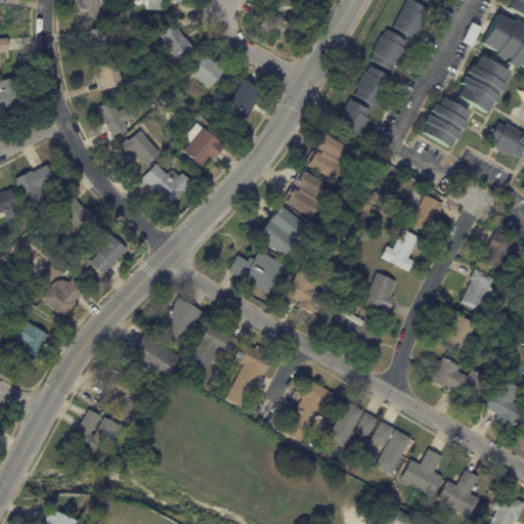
[(78,3),(79,1),(80,1),(80,0),(104,0),(103,6),(98,5),(96,19),(76,15),(78,3)]
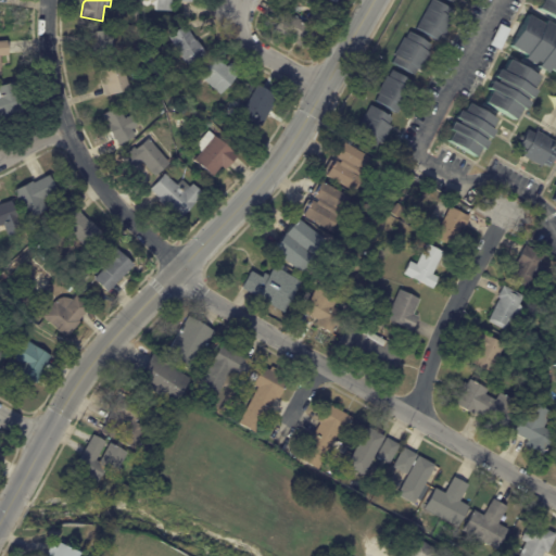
[(190,0),(190,2),(171,1),(169,11),(154,10),(155,0),(190,0)]
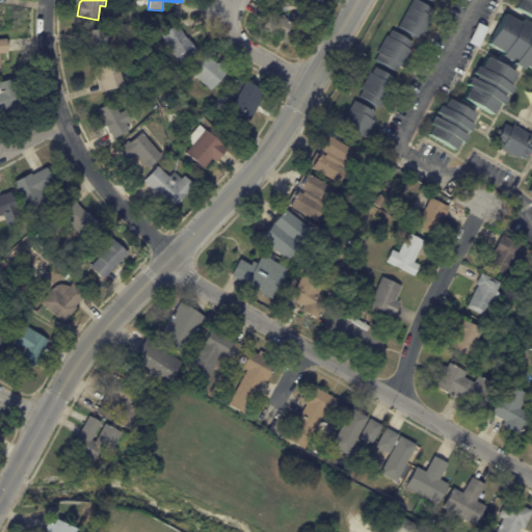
[(428,17),(431,18),(423,33),(420,31),(416,38),(395,26),(408,0),(414,0),(432,10),(428,17)]
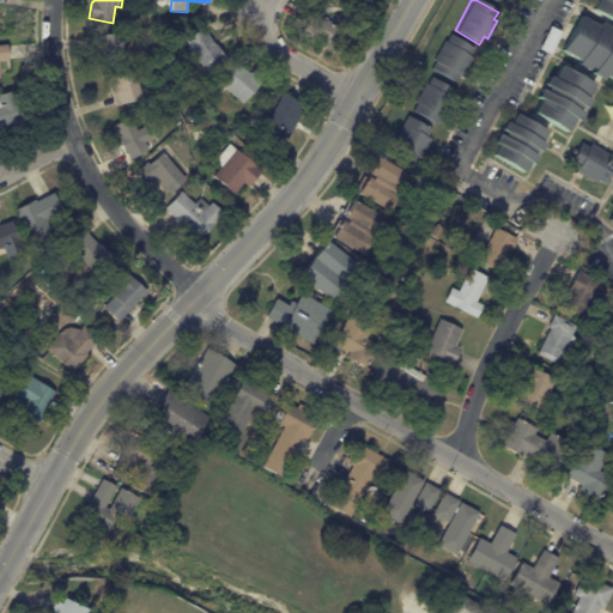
[(612,22),(590,10),(595,0),(612,0),(612,22)]
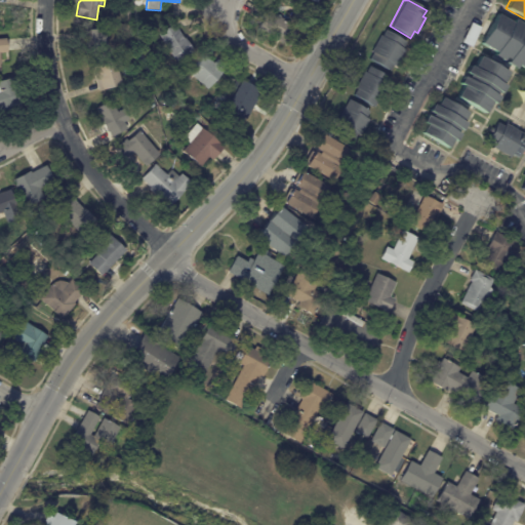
[(306,15),(289,47),(276,40),(277,38),(259,29),(269,10),(290,22),(296,10),(306,15)]
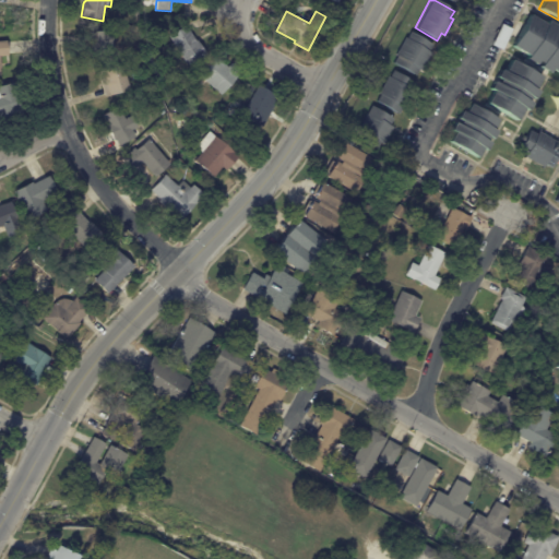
[(546,21),(547,21),(557,26),(555,30),(558,33),(558,31),(558,74),(549,69),(547,72),(538,67),(540,63),(536,61),(534,64),(524,59),(526,55),(511,46),(528,14),(545,24),(546,21)]
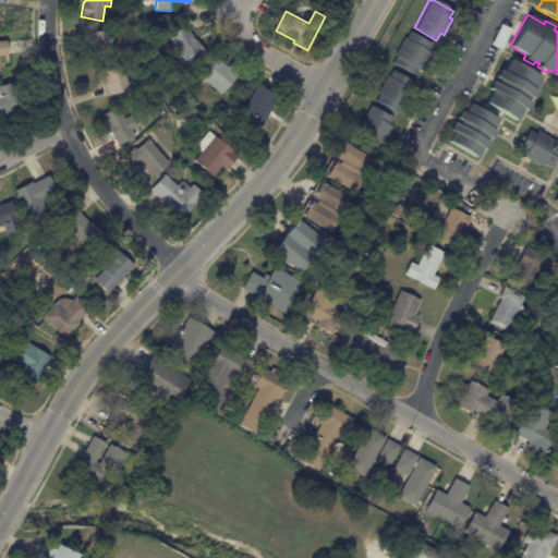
[(499,24),(509,28),(499,49),(489,45),(499,24)]
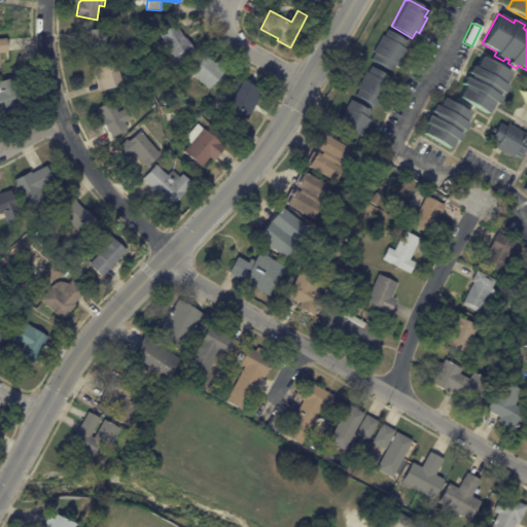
[(176,24),(184,39),(186,38),(195,53),(176,63),(159,33),(176,24)]
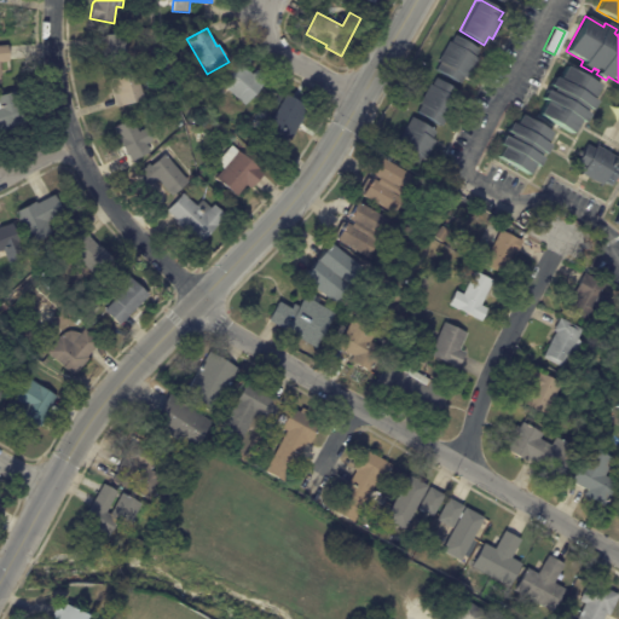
[(125,52),(126,62),(103,64),(99,35),(122,34),(125,52)]
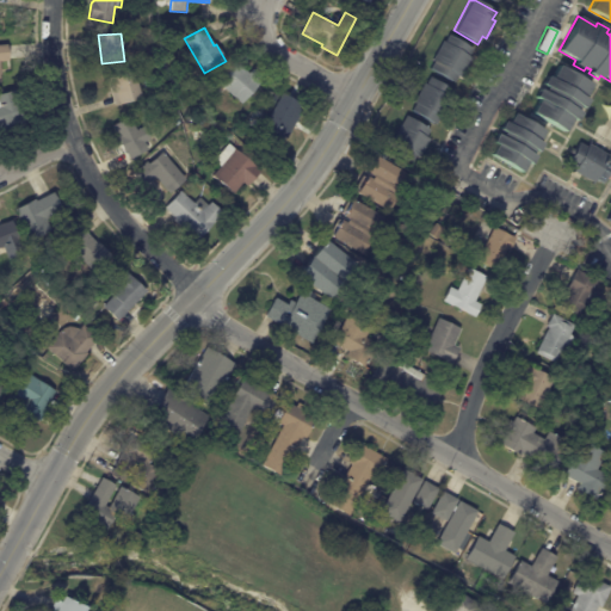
[(467,56),(469,57),(458,78),(456,75),(452,82),(427,68),(431,61),(430,60),(440,41),(442,42),(446,35),(470,49),(467,56)]
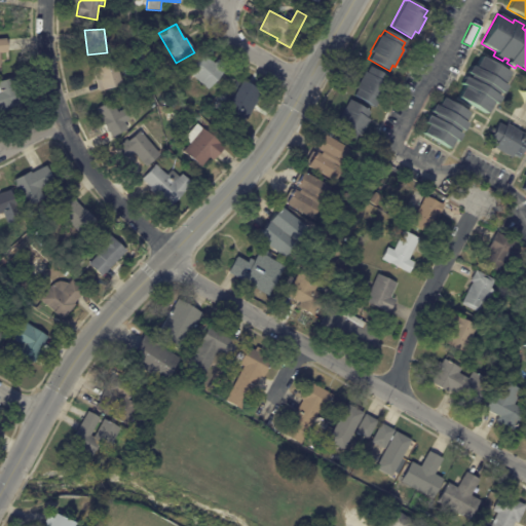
[(205,55),(215,64),(218,60),(225,66),(221,70),(223,72),(208,89),(187,71),(203,53),(205,55)]
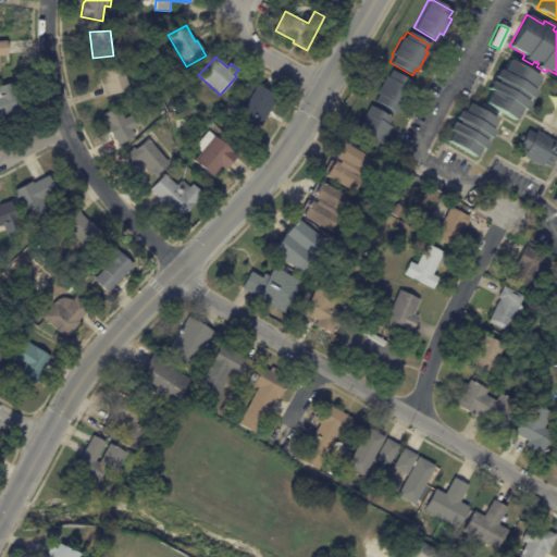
[(529,99),(525,97),(523,101),(527,102),(522,110),(519,108),(512,121),(483,103),(490,91),(485,89),(490,81),(494,84),(496,79),(492,77),(497,70),(500,72),(508,60),(537,77),(531,89),(534,91),(529,99)]
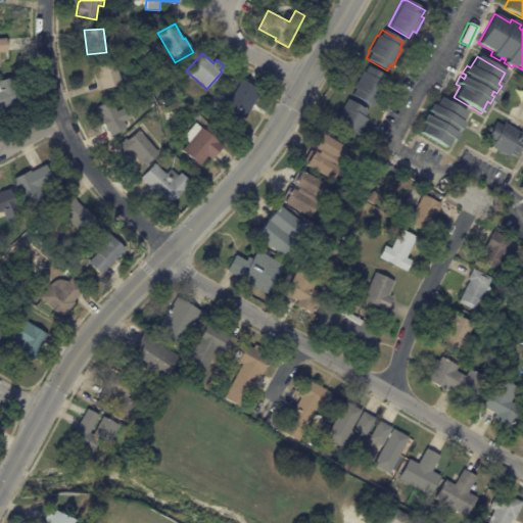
[(101,89),(94,66),(112,60),(120,84),(101,89)]
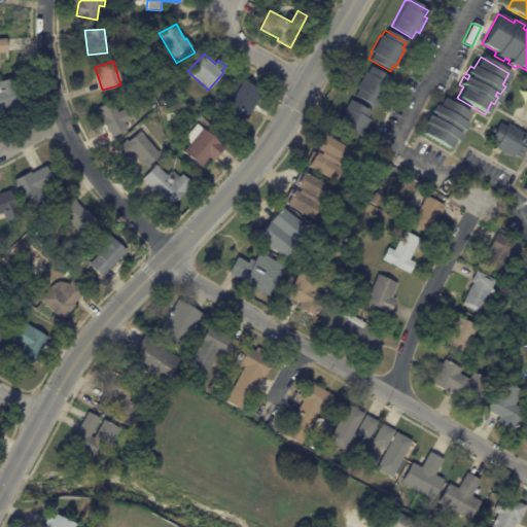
[(373,108),(352,96),(356,89),(354,88),(363,72),(365,73),(370,66),(389,78),(386,84),(388,86),(379,102),(377,101),(373,108)]
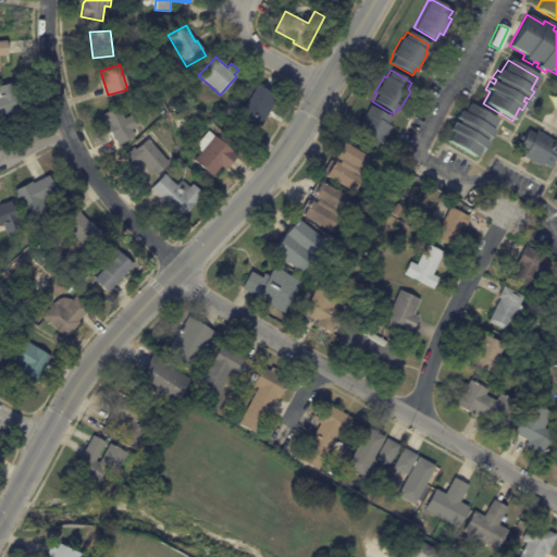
[(264,90),(277,98),(260,127),(235,113),(252,83),(264,90)]
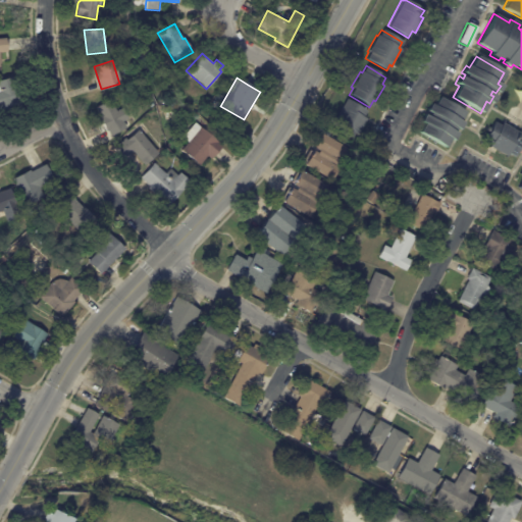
[(0,108),(0,81),(7,79),(15,103),(0,108)]
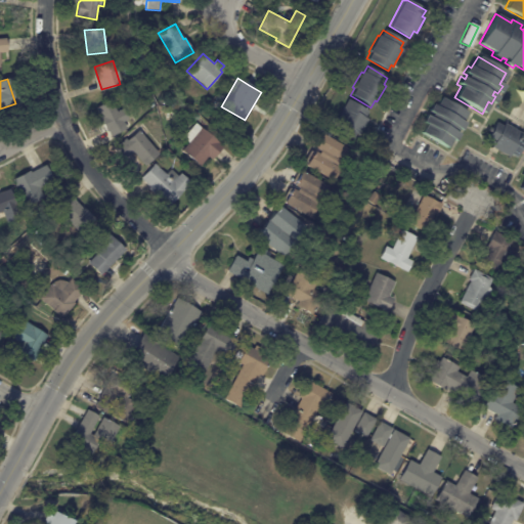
[(209,90),(215,95),(211,100),(205,95),(209,90)]
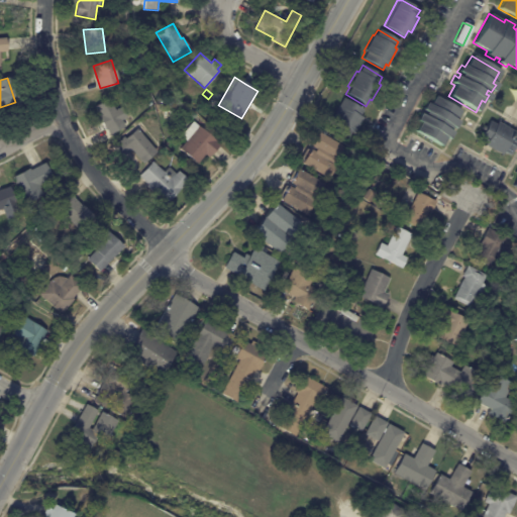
[(450,126),(448,130),(451,132),(447,139),(444,137),(439,145),(413,130),(418,122),(415,120),(419,113),(422,115),(424,111),(421,110),(425,102),(428,104),(433,96),(459,111),(454,119),(457,121),(453,128),(450,126)]
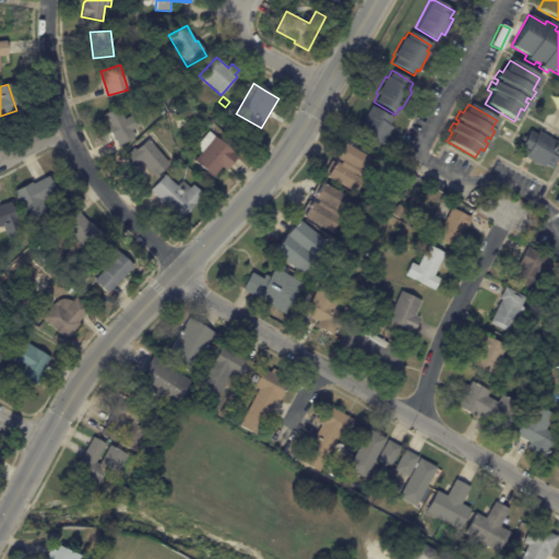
[(387,126),(390,128),(380,143),(378,142),(373,147),(352,134),(368,106),(391,119),(387,126)]
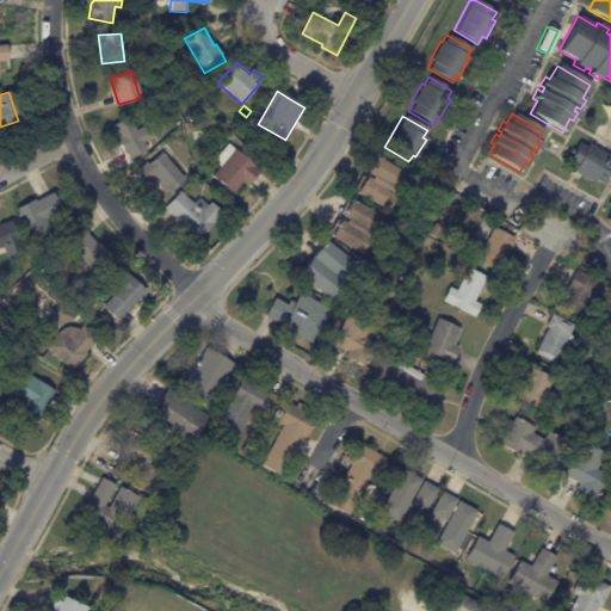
[(129,160),(125,154),(124,154),(116,136),(117,136),(112,127),(130,117),(136,130),(144,127),(154,147),(129,160)]
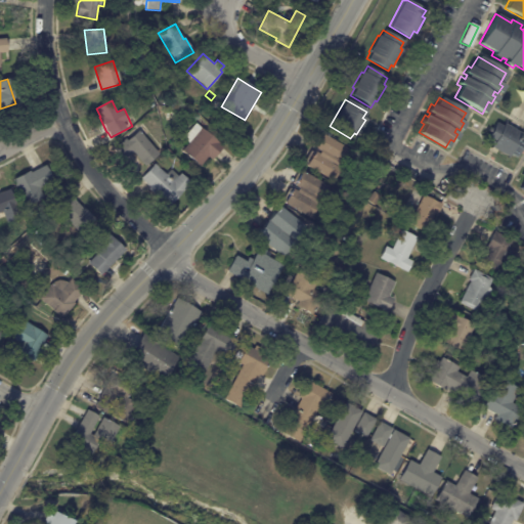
[(523,142),(516,158),(510,154),(508,158),(490,147),(492,144),(485,140),(495,123),(501,126),(504,123),(521,133),(519,135),(523,137),(523,142)]
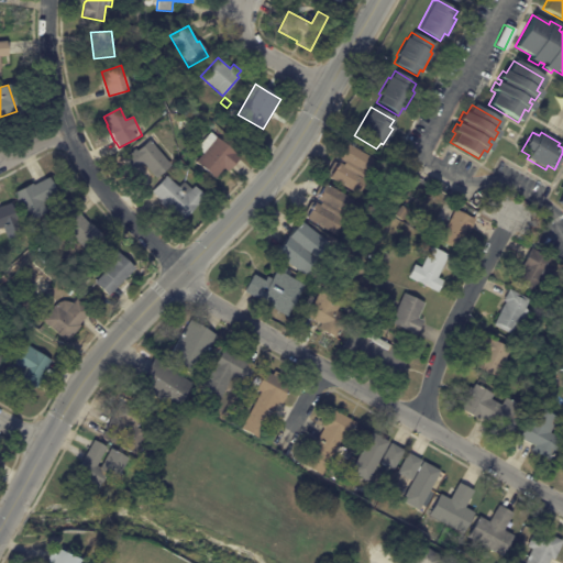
[(240,158),(228,172),(224,168),(214,179),(196,163),(203,154),(198,148),(212,133),(240,157),(240,158)]
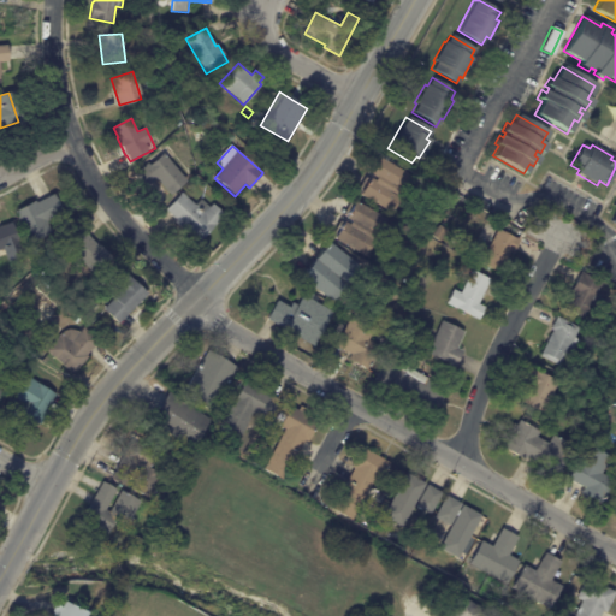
[(165,188),(159,179),(148,188),(136,173),(155,158),(157,160),(165,153),(188,181),(171,195),(165,188)]
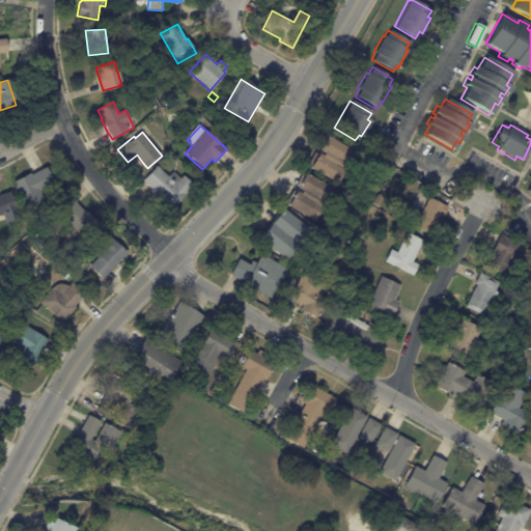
[(307,165),(314,152),(322,156),(323,154),(316,149),(325,135),(354,152),(336,184),(306,167),(307,165)]
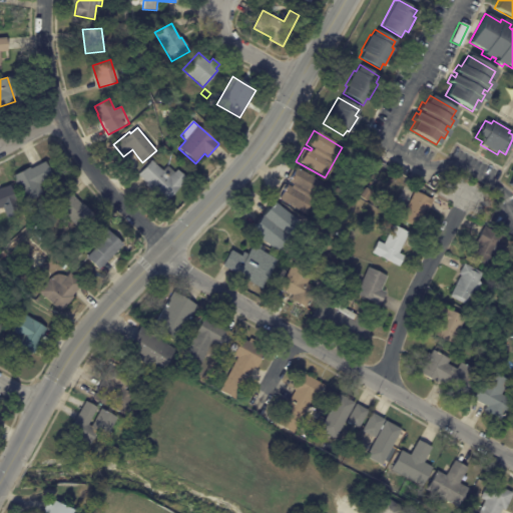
[(162,169),(163,170),(168,165),(175,172),(177,170),(187,179),(164,203),(145,185),(147,183),(139,175),(153,160),(162,169)]
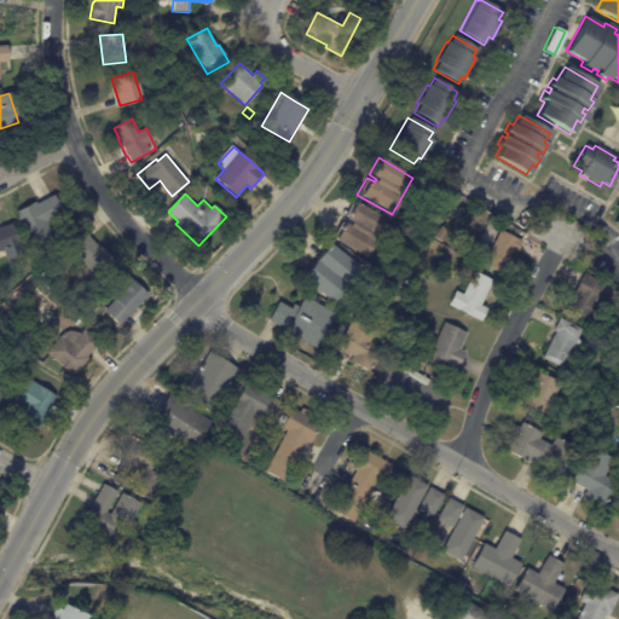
[(15,212),(35,202),(36,204),(52,196),(62,214),(46,221),(47,225),(46,225),(51,235),(30,246),(15,212)]
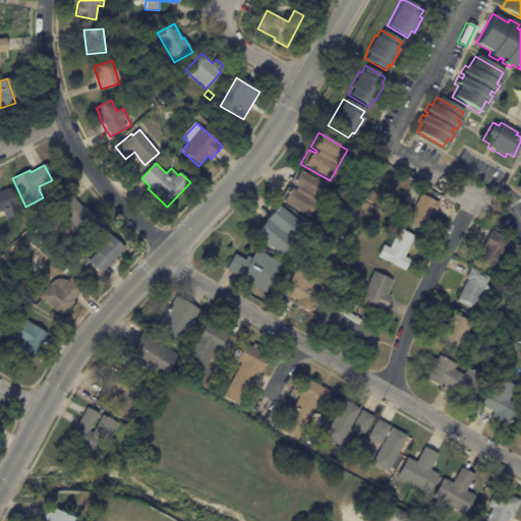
[(282,201),(290,187),(294,190),(295,187),(291,185),(299,170),(326,186),(307,217),(281,203),(282,201)]
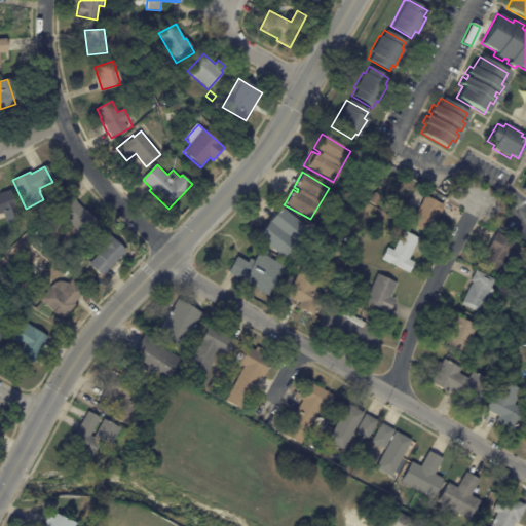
[(5,218),(3,212),(0,213),(0,193),(10,190),(22,218),(8,224),(5,218)]
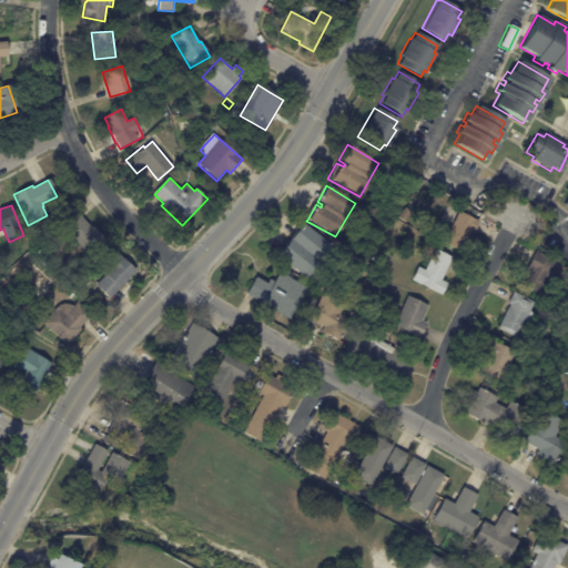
[(397,219),(404,208),(412,213),(405,223),(397,219)]
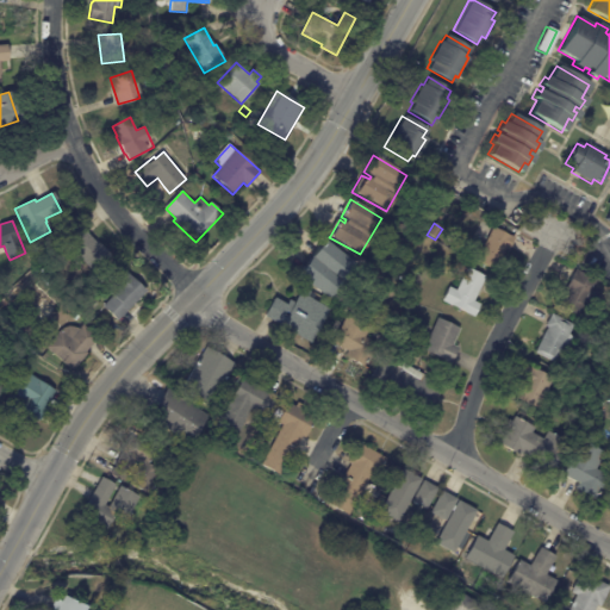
[(89,236),(98,244),(99,243),(109,254),(92,271),(68,243),(70,242),(67,237),(80,225),(89,236)]
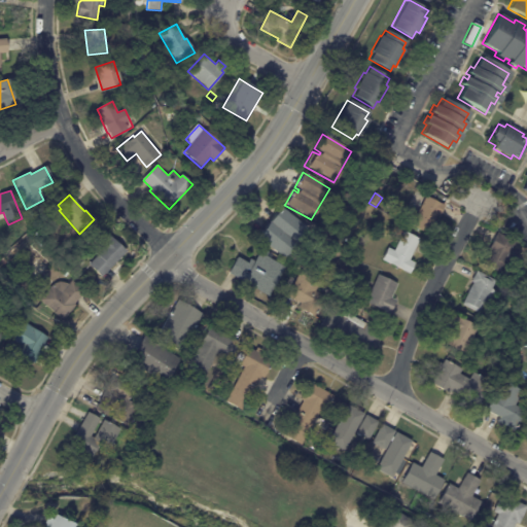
[(445,207),(440,216),(437,215),(427,235),(411,225),(426,196),(445,206),(445,207)]
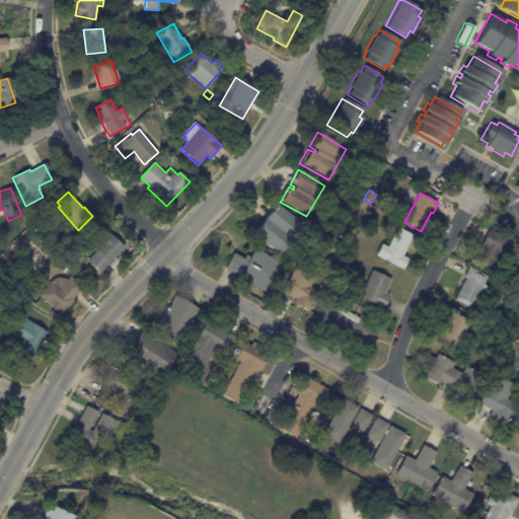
[(255,232),(276,204),(304,225),(281,255),(253,234),(255,232)]
